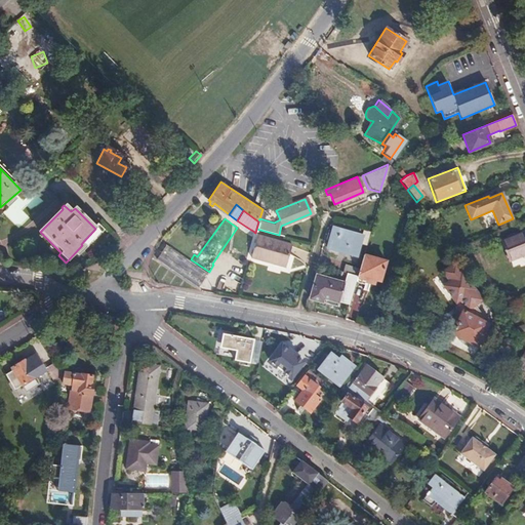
[(217,286),(254,232),(246,227),(243,231),(239,229),(213,265),(209,272),(212,274),(208,280),(217,286)]
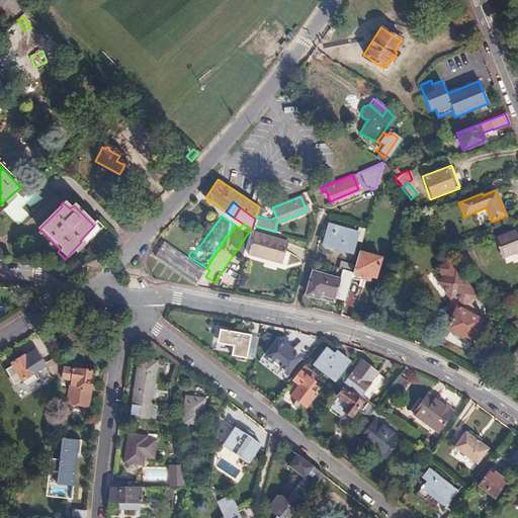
[(356,234),(327,225),(322,245),(350,254),(356,234)]
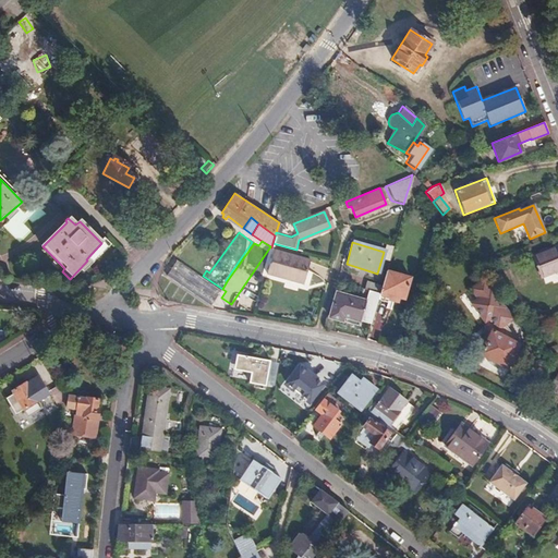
[(508,245),(492,252),(495,259),(511,253),(508,245)]
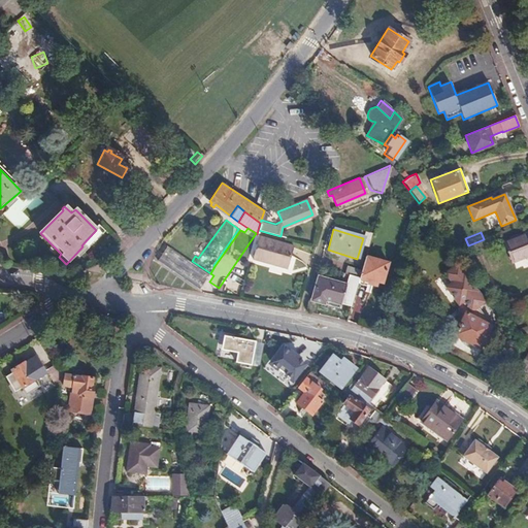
[(172,234),(165,244),(189,261),(196,251),(172,234)]
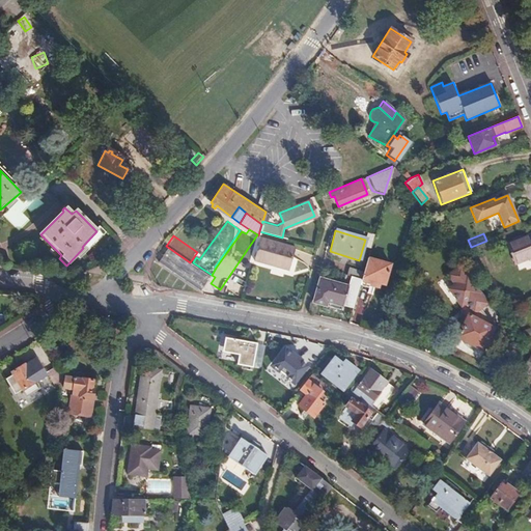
[(530,256),(530,235),(506,245),(513,263),(530,256)]
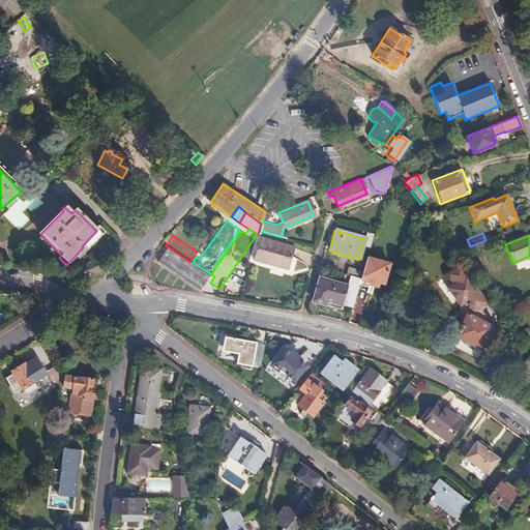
[(258,237),(252,260),(286,270),(292,247),(258,237)]
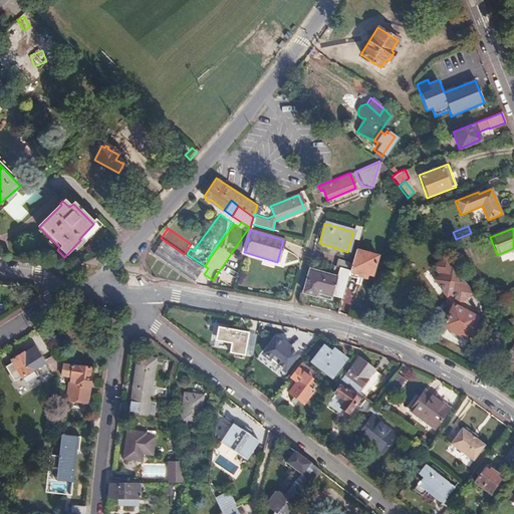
[(200,267),(166,243),(156,256),(190,281),(200,267)]
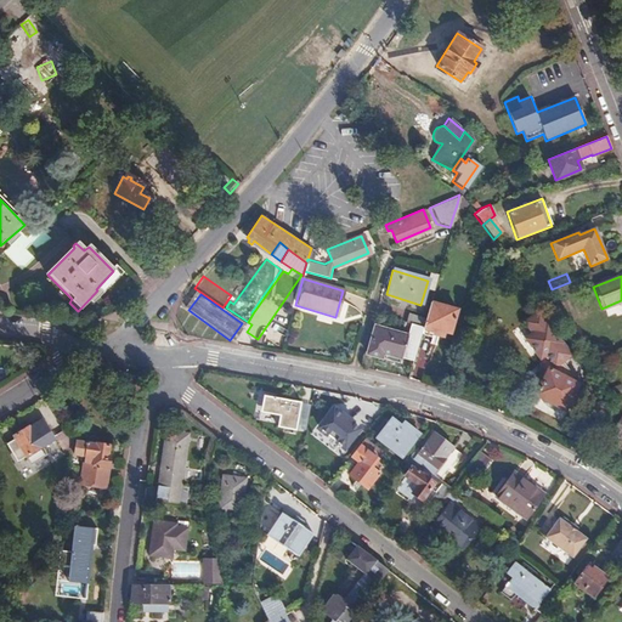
[(430,303),(425,318),(423,327),(422,334),(436,339),(437,333),(442,335),(444,332),(450,333),(456,310),(430,303)]
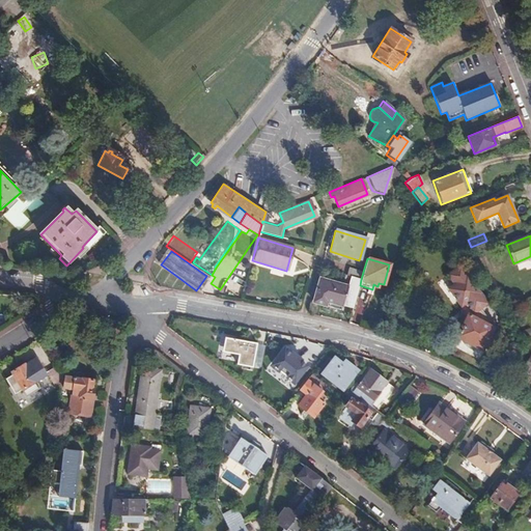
[(347,267),(344,275),(351,277),(361,279),(363,272),(347,267)]
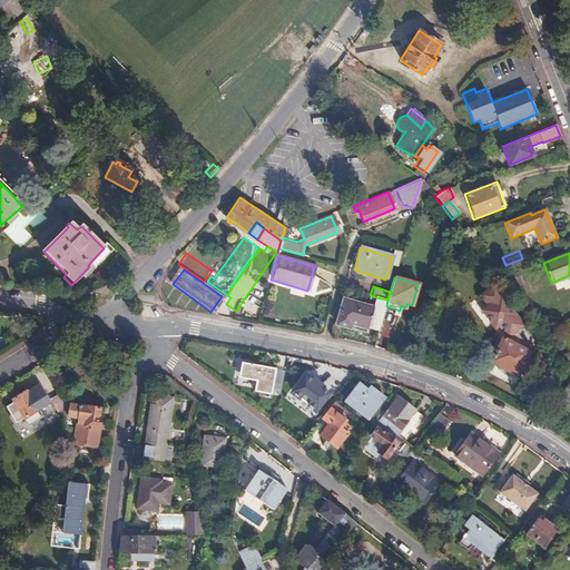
[(480,297),(481,300),(487,308),(480,313),(494,333),(492,336),(495,341),(491,351),(494,354),(502,340),(527,352),(529,349),(528,346),(520,342),(513,333),(522,327),(513,315),(512,315),(500,300),(501,298),(493,287),(482,296),(480,297)]
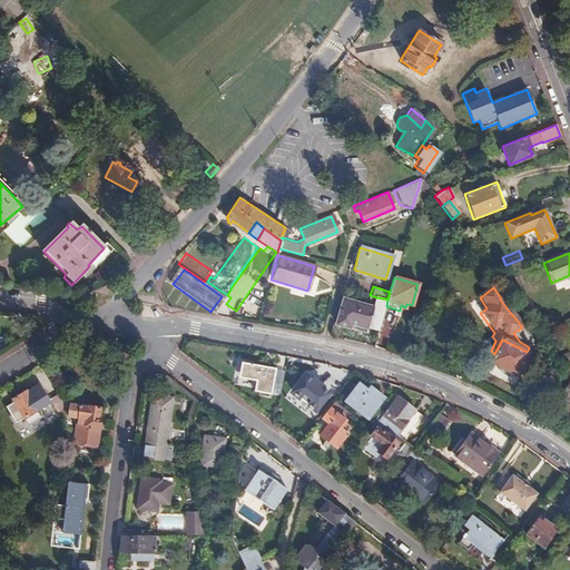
[(387,300),(376,297),(373,307),(344,300),(336,325),(351,330),(352,324),(369,330),(370,327),(380,331),(386,306),(387,300)]
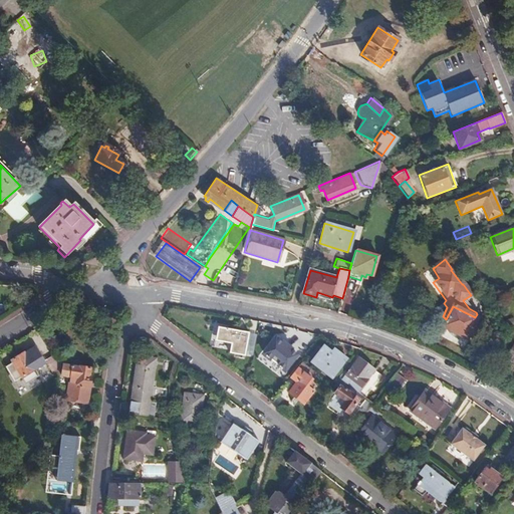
[(476,318),(475,317),(453,306),(446,319),(442,325),(445,327),(466,338),(476,318)]
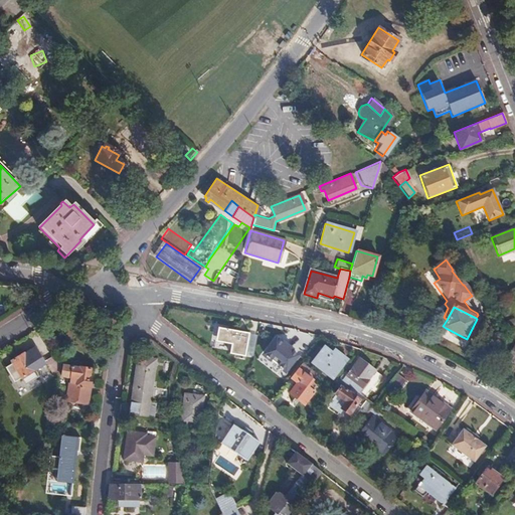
[(246,356),(249,331),(215,327),(213,340),(228,342),(227,353),(246,356)]
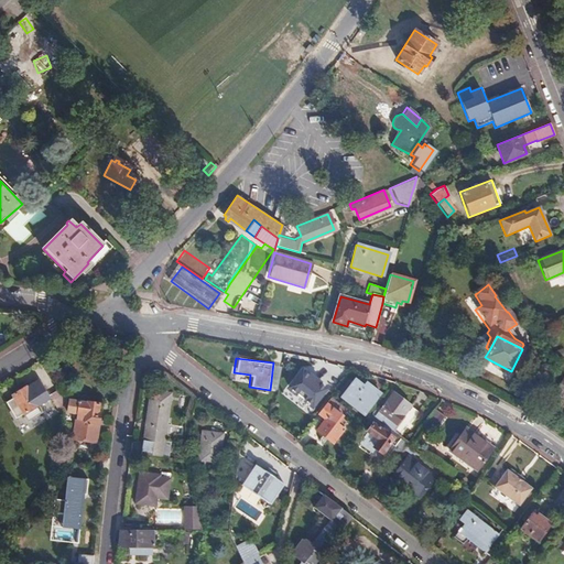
[(338,381),(308,359),(271,408),(301,431),(338,381)]
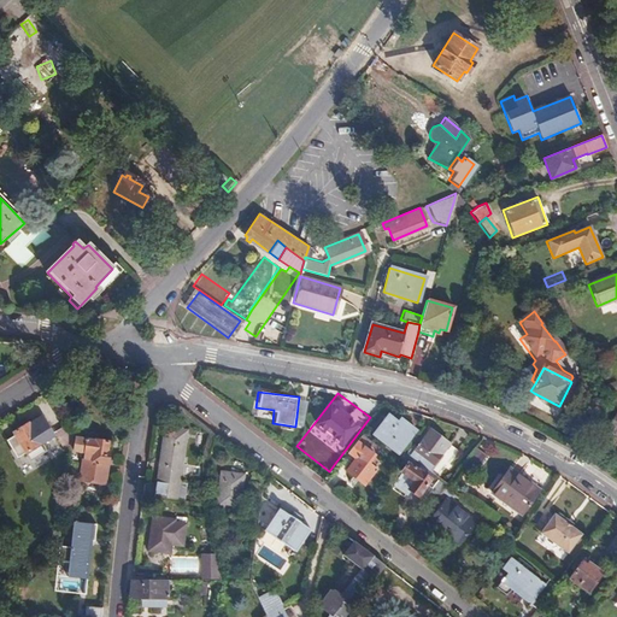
[(559,406),(534,393),(533,395),(529,394),(523,405),(552,419),(559,406)]
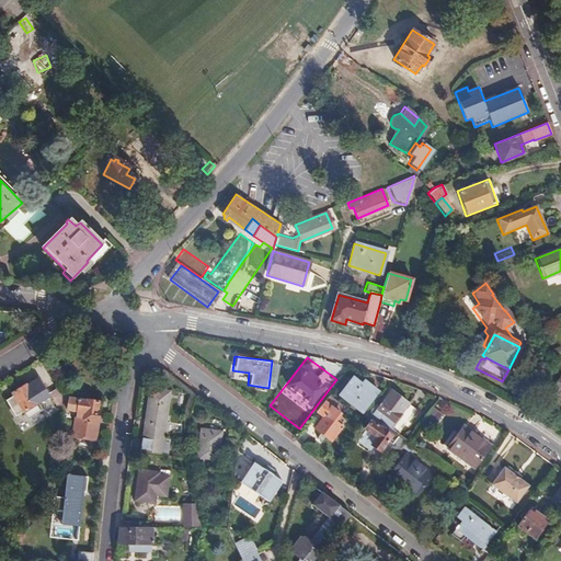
[(7,401),(15,414),(22,410),(24,413),(37,404),(48,398),(37,379),(26,386),(26,385),(12,393),(14,397),(7,401)]
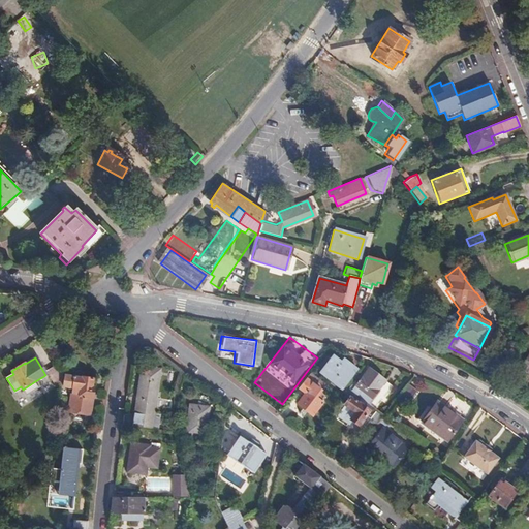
[(336,359),(323,375),(342,389),(356,369),(347,362),(344,366),(336,359)]
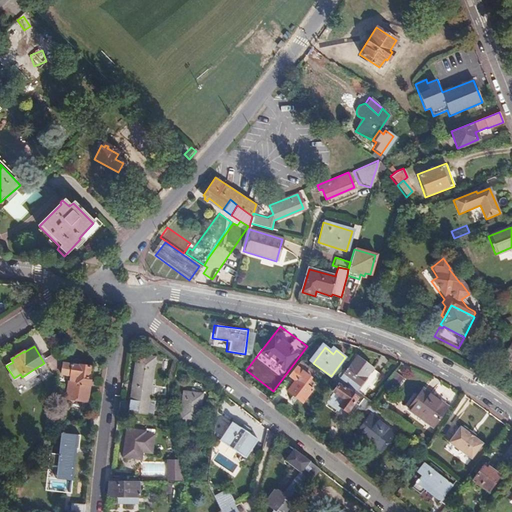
[(58,368),(60,357),(54,349),(43,356),(52,371),(58,368)]
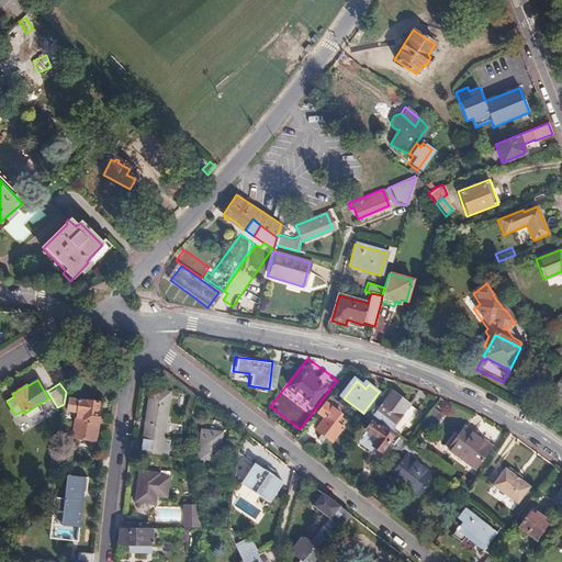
[(152,390),(142,453),(161,456),(170,393),(152,390)]
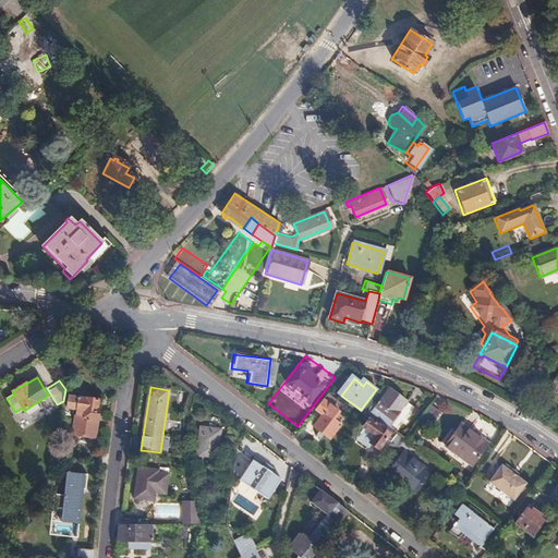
[(373,413),(392,429),(397,433),(414,409),(390,390),(373,413)]
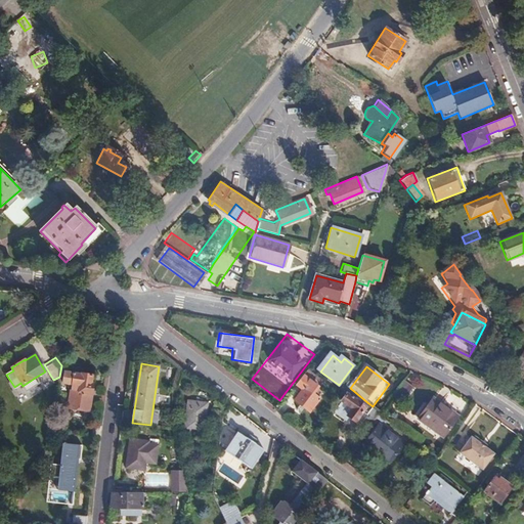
[(316,376),(308,369),(295,386),(302,390),(295,400),(309,411),(319,399),(318,397),(322,391),(312,382),(316,376)]
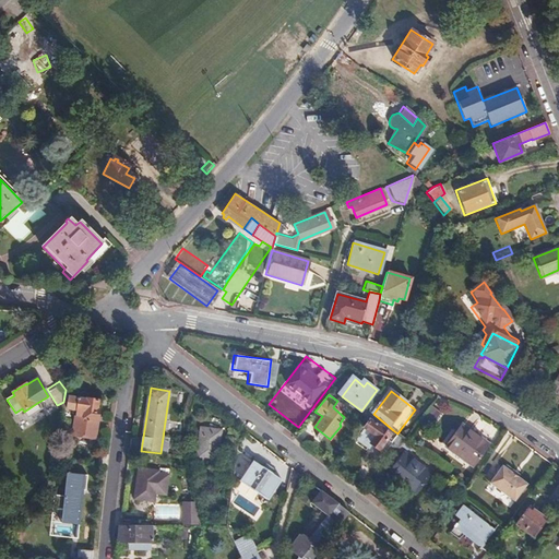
[(445,403),(437,396),(424,414),(431,420),(445,403)]
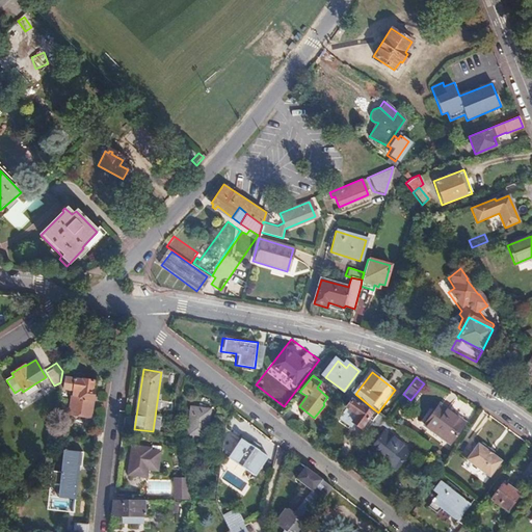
[(82,381),(64,378),(62,390),(73,392),(70,413),(90,417),(95,391),(91,390),(92,381),(82,379),(82,381)]
